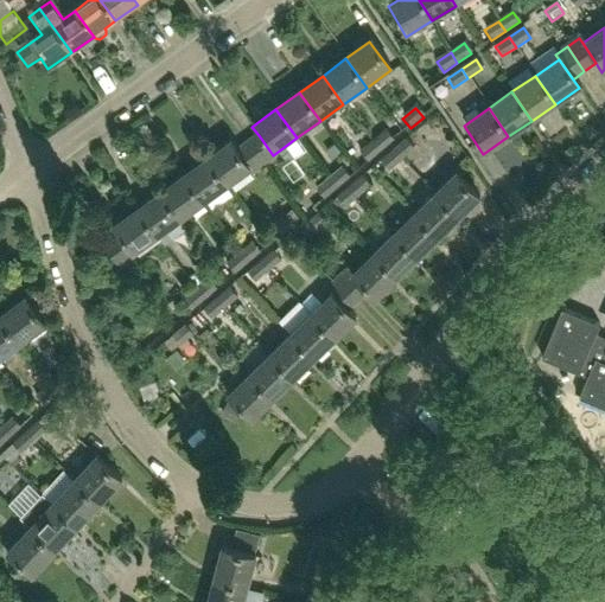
[(384,134),(373,145),(380,154),(393,143),(384,134)]
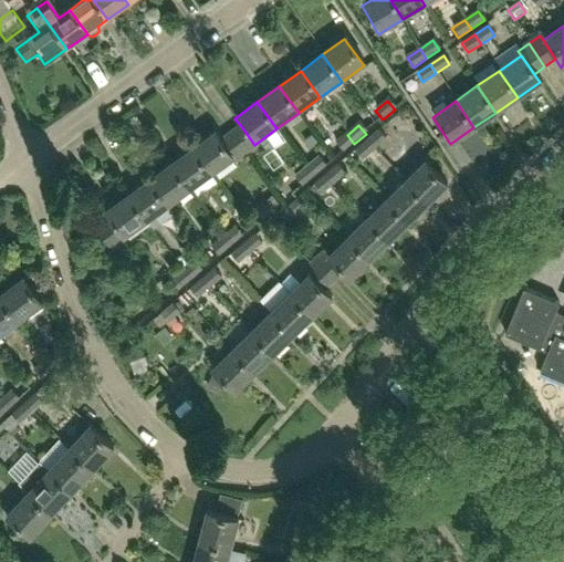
[(241,126),(231,134),(248,157),(258,149),(241,126)]
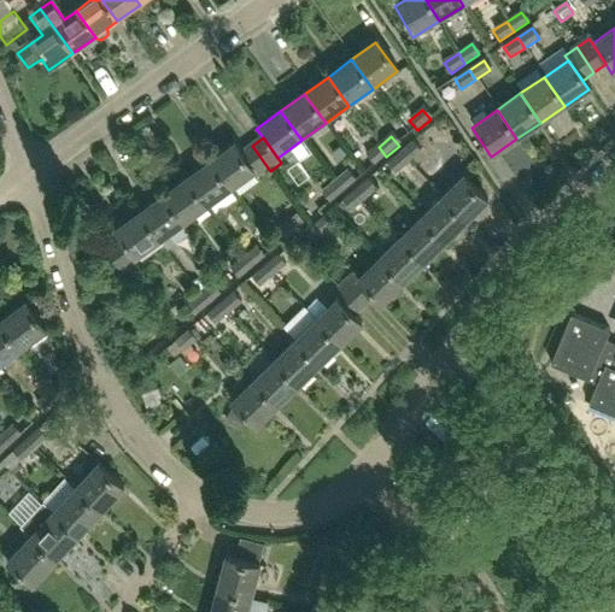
[(411,143),(398,154),(406,164),(420,153),(411,143)]
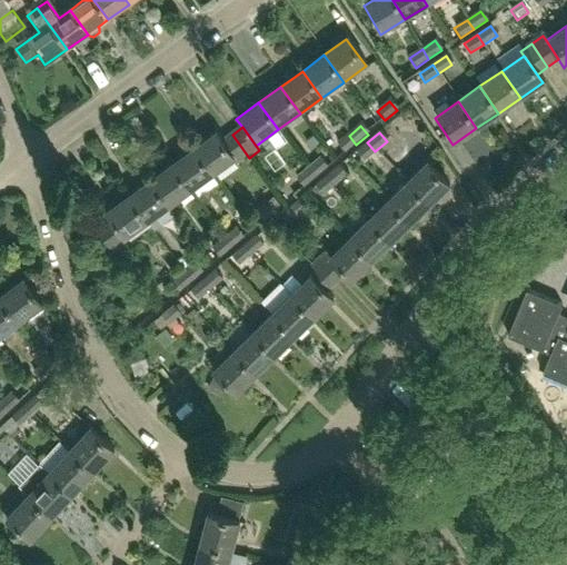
[(234,161),(221,142),(215,135),(192,150),(211,177),(234,161)]
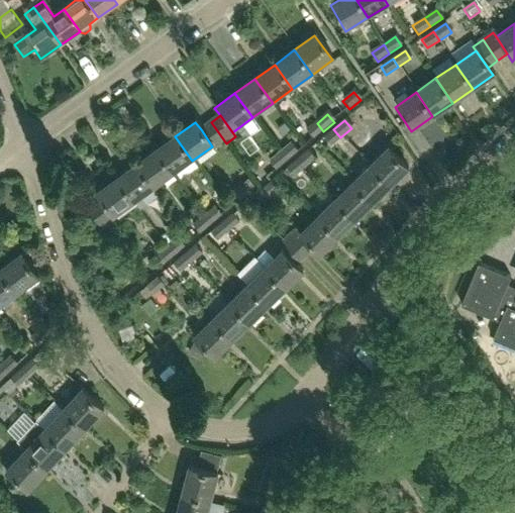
[(226,143),(211,122),(201,129),(212,146),(215,150),(226,143)]
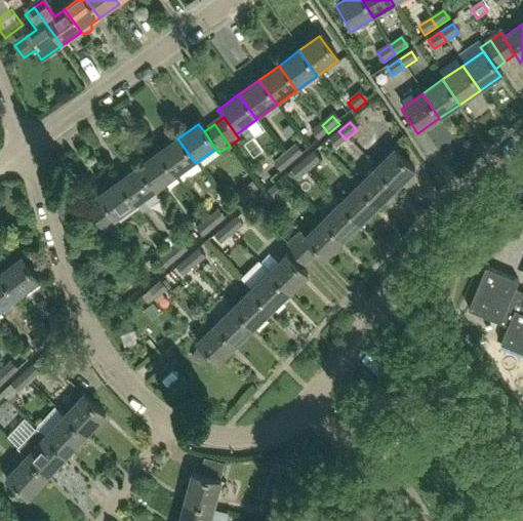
[(317,143),(328,133),(322,125),(311,134),(317,143)]
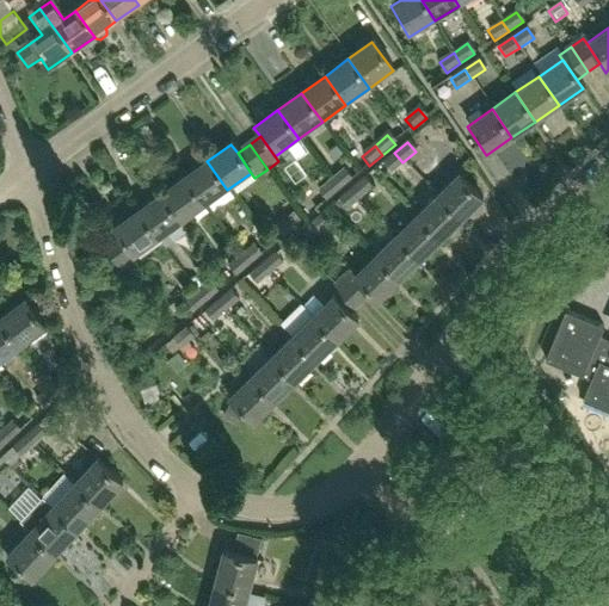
[(389,173),(403,162),(394,153),(382,165),(389,173)]
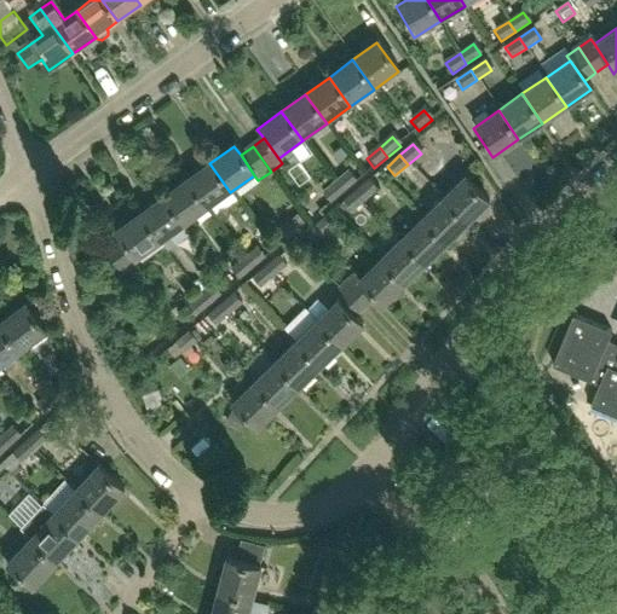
[(230,192),(209,163),(185,180),(207,209),(230,192)]
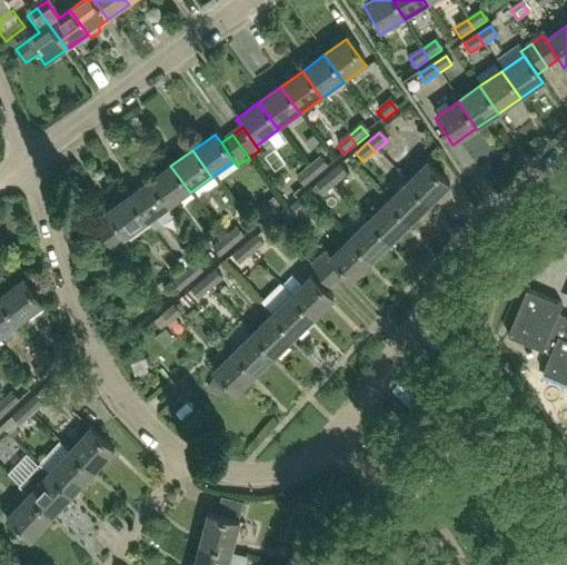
[(320,160),(308,170),(315,179),(327,168),(320,160)]
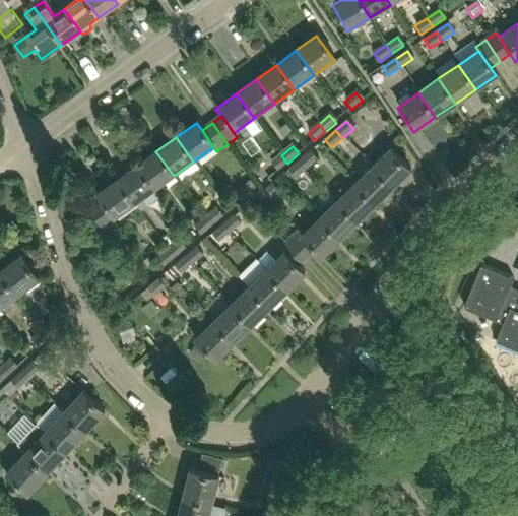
[(410,172),(389,149),(371,168),(392,189),(410,172)]
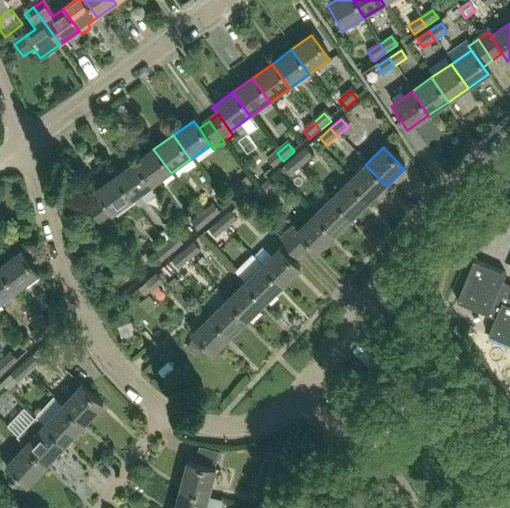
[(171,173),(153,149),(134,163),(152,187),(171,173)]
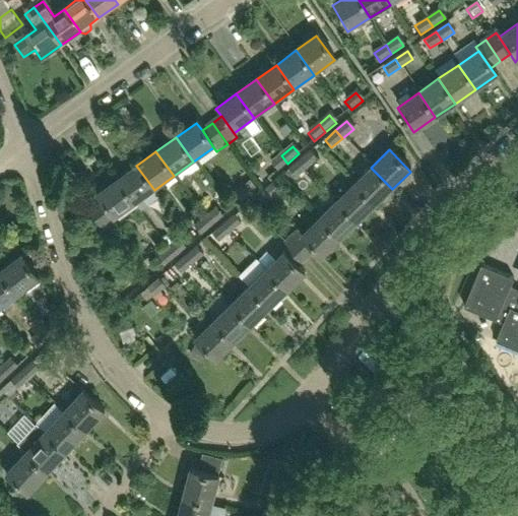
[(309,152),(298,163),(305,170),(316,160),(309,152)]
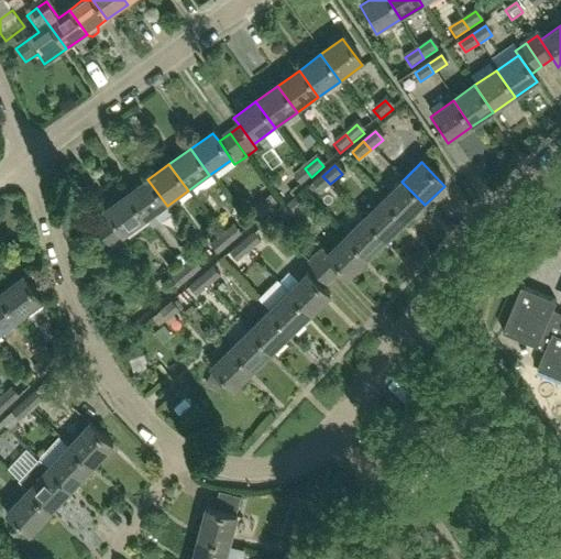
[(299,187),(311,177),(305,168),(293,178),(299,187)]
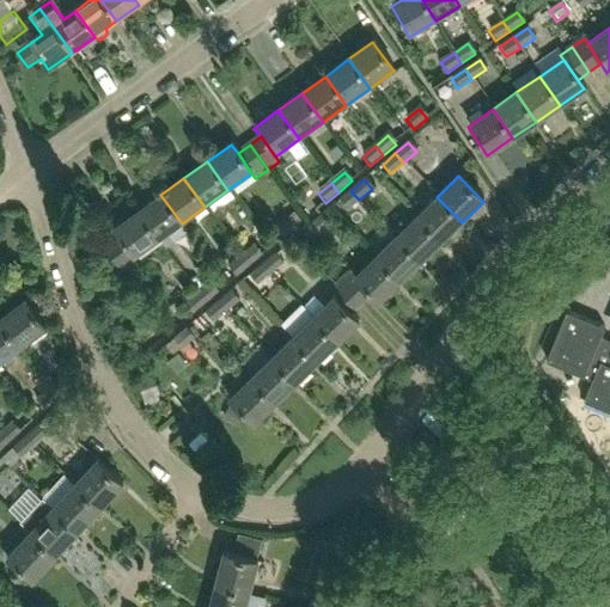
[(346,212),(359,200),(351,191),(337,202),(346,212)]
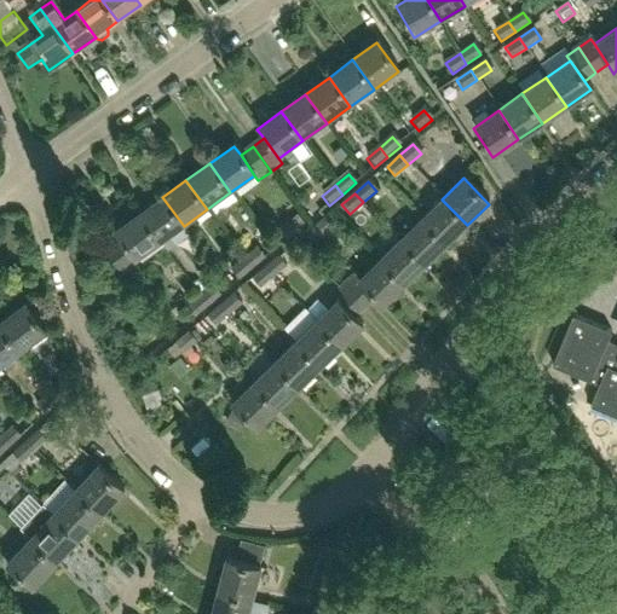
[(184,226),(162,197),(139,214),(160,243),(184,226)]
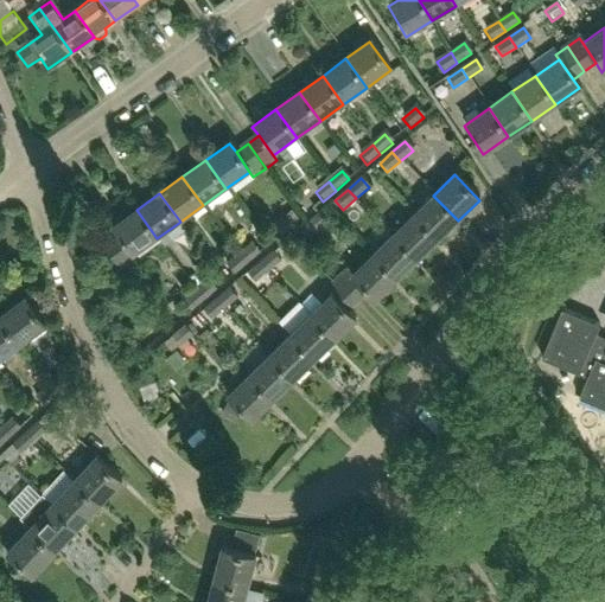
[(458,221),(433,196),(413,216),(437,241),(458,221)]
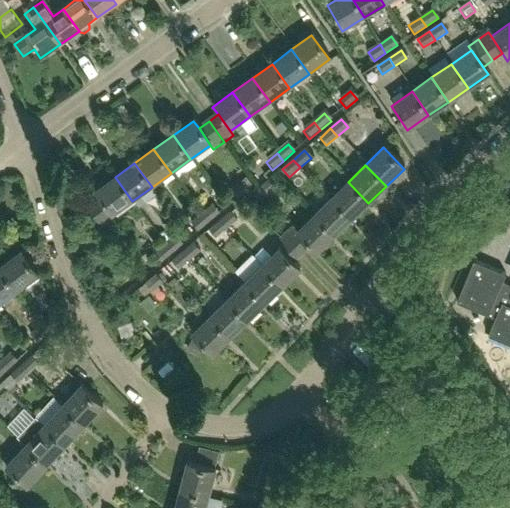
[(97,227),(132,201),(115,177),(94,192),(99,200),(85,210),(97,227)]
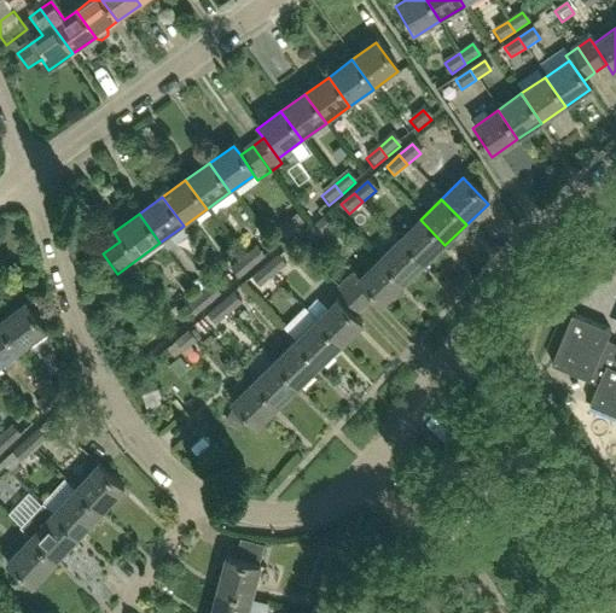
[(317,240),(330,229),(323,220),(309,231),(317,240)]
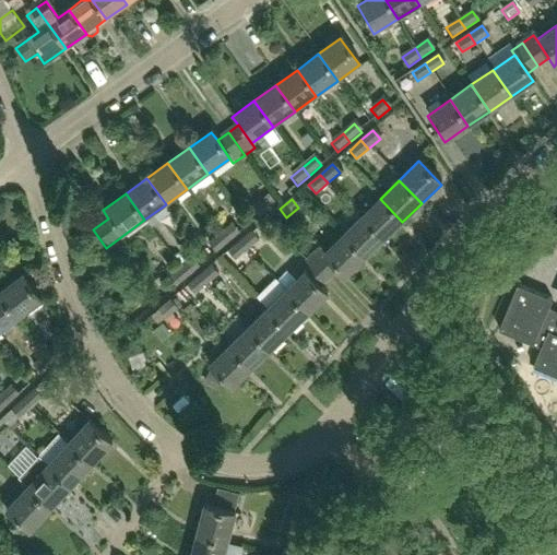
[(402,222),(380,199),(360,217),(383,240),(402,222)]
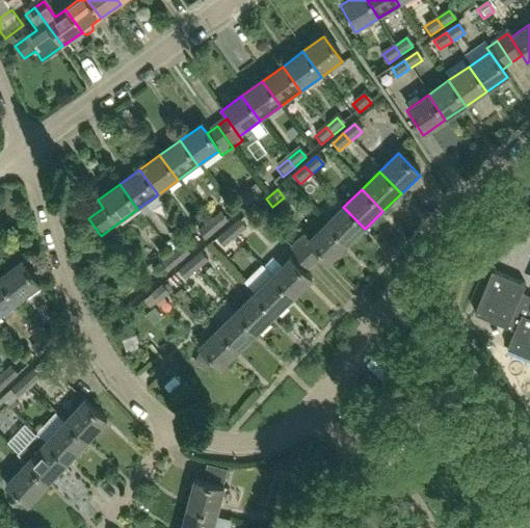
[(244,210),(255,201),(248,192),(237,202),(244,210)]
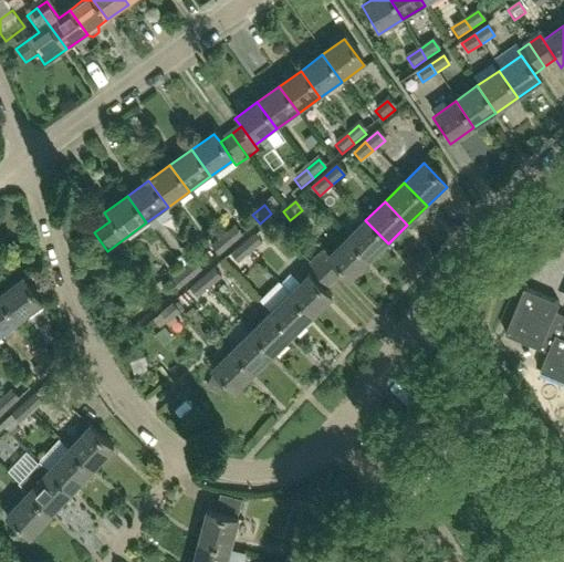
[(388,243),(365,220),(346,239),(369,262),(388,243)]
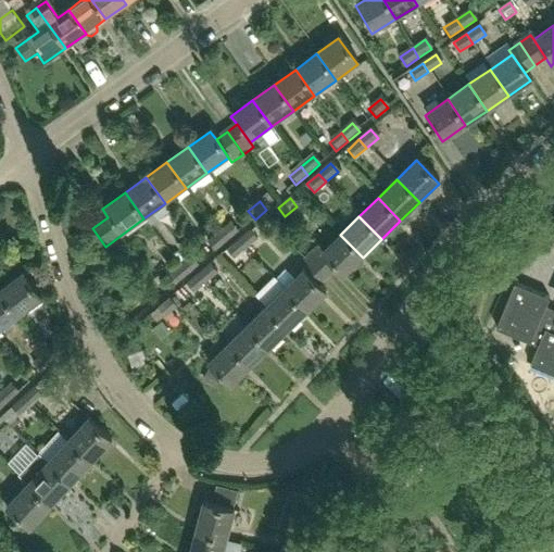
[(230,225),(218,235),(226,243),(238,234),(230,225)]
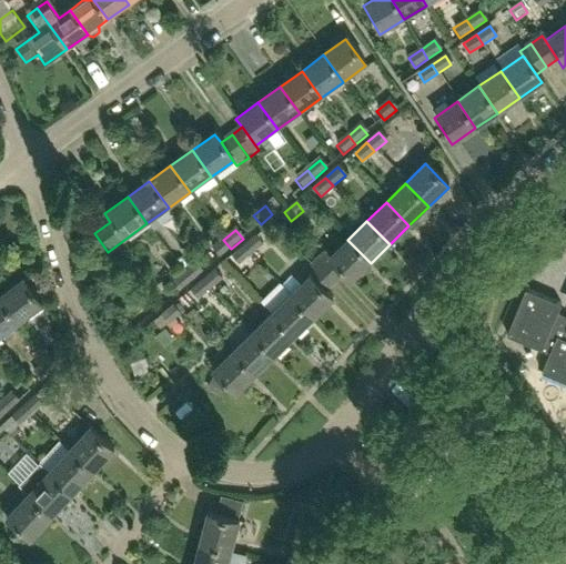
[(255,237),(243,247),(250,255),(262,245),(255,237)]
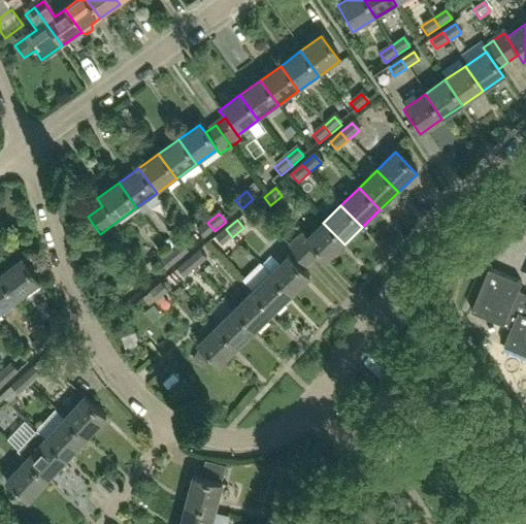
[(203,240),(215,231),(207,223),(196,232),(203,240)]
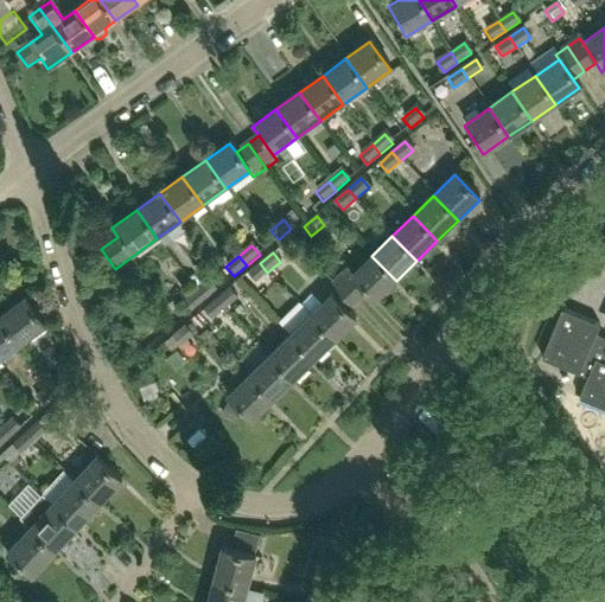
[(396,281),(371,256),(351,276),(367,293),(375,301),(396,281)]
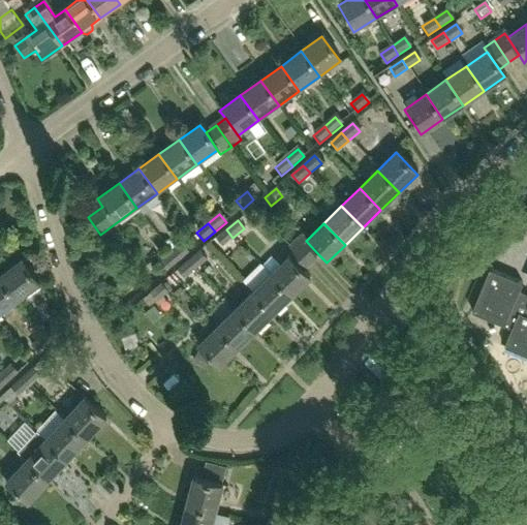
[(221,247),(233,238),(226,229),(215,239),(221,247)]
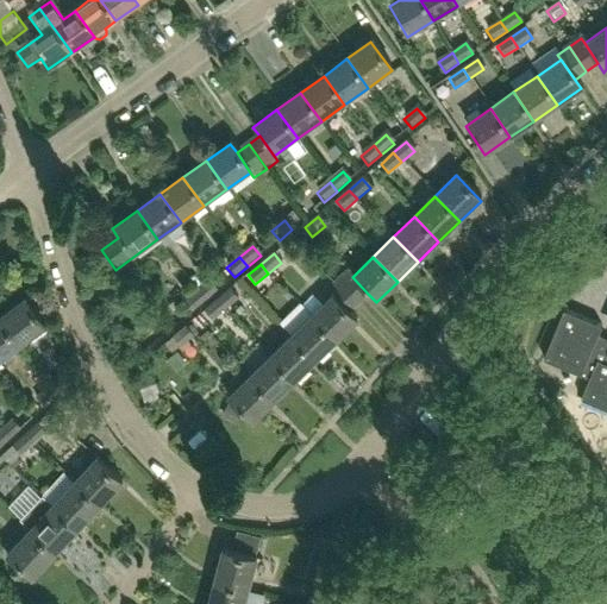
[(368,294),(352,277),(348,272),(337,282),(358,303),(368,294)]
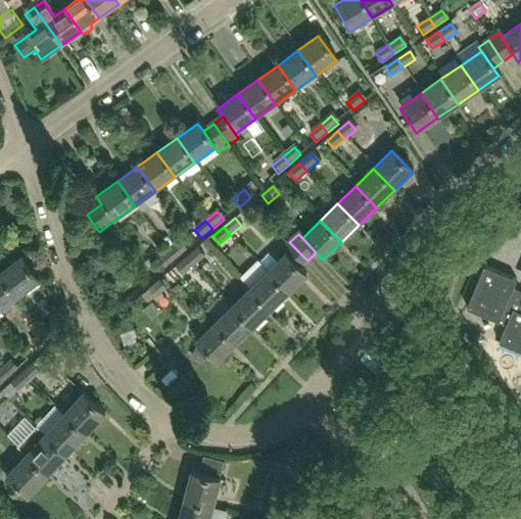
[(308,261),(289,242),(280,251),(284,255),(297,270),(298,270),(308,261)]
